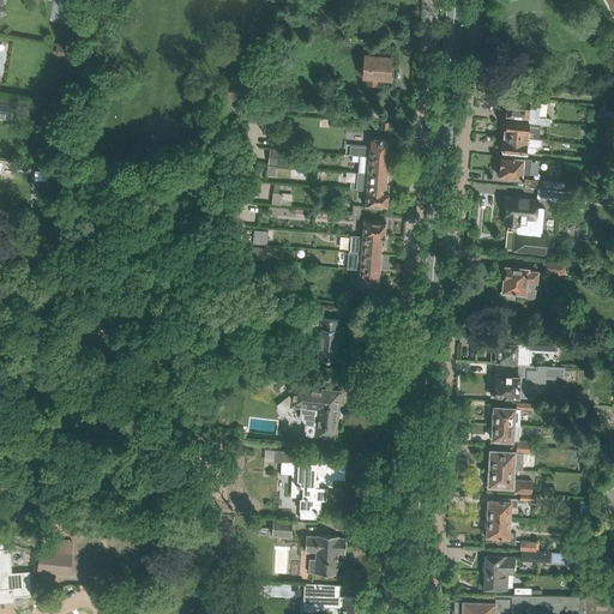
[(390,70),(391,56),(379,56),(365,54),(362,77),(367,77),(367,83),(377,84),(378,78),(389,79),(391,77),(392,72),(390,70)]
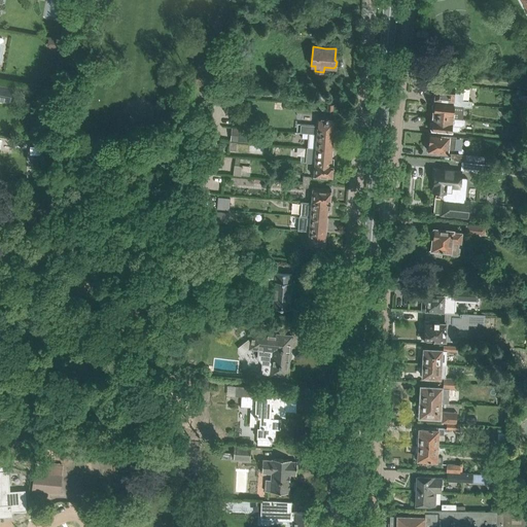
[(13,88),(0,84),(0,100),(10,102),(13,88)]
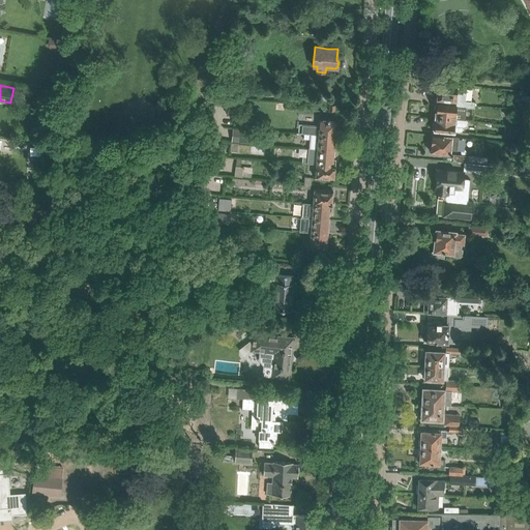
[(462,107),(466,108),(474,109),(475,102),(465,101),(467,87),(458,87),(439,85),(437,99),(462,101),(462,107)]
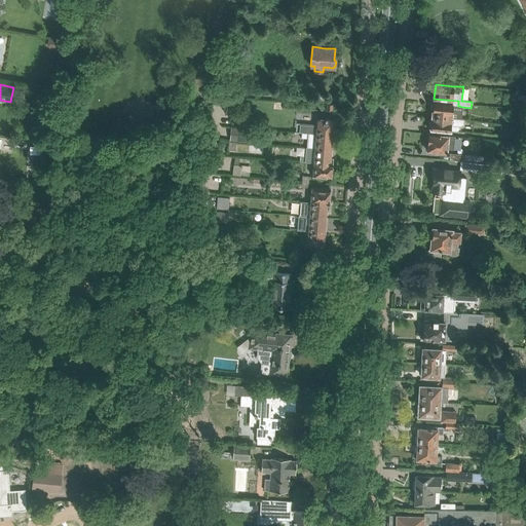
[(226,100),(224,112),(233,113),(235,102),(226,100)]
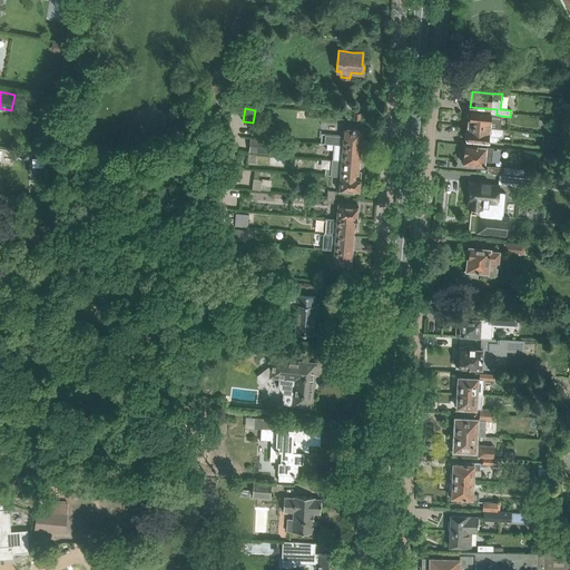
[(469,119),(469,126),(490,128),(500,129),(501,116),(497,115),(491,115),(491,114),(468,111),(468,117),(468,118),(468,119),(469,119)]
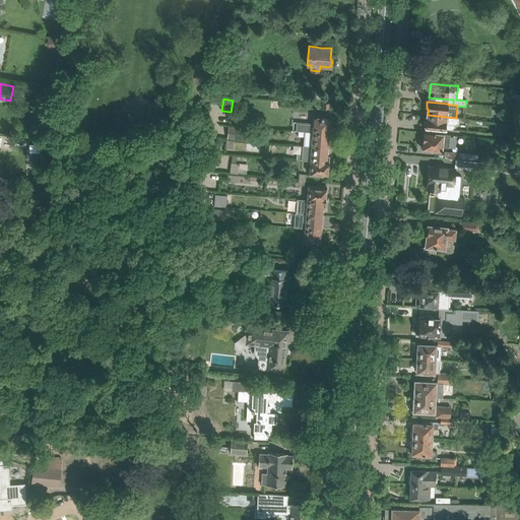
[(446,123),(447,117),(428,115),(427,121),(426,121),(425,122),(425,128),(445,130),(445,129),(453,130),(454,124),(446,123)]
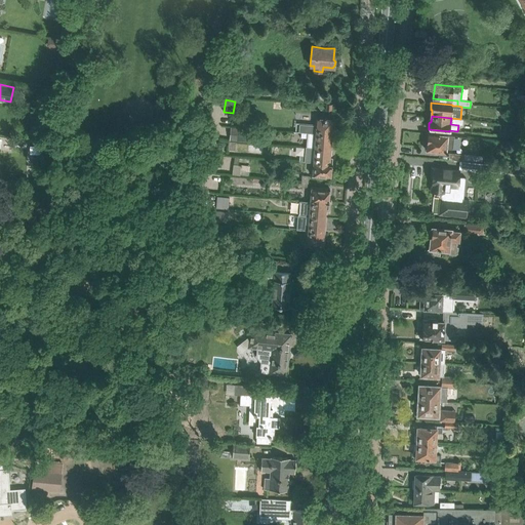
[(314,133),(332,134),(333,120),(326,119),(326,118),(324,118),(324,119),(316,119),(316,127),(314,127),(314,133)]
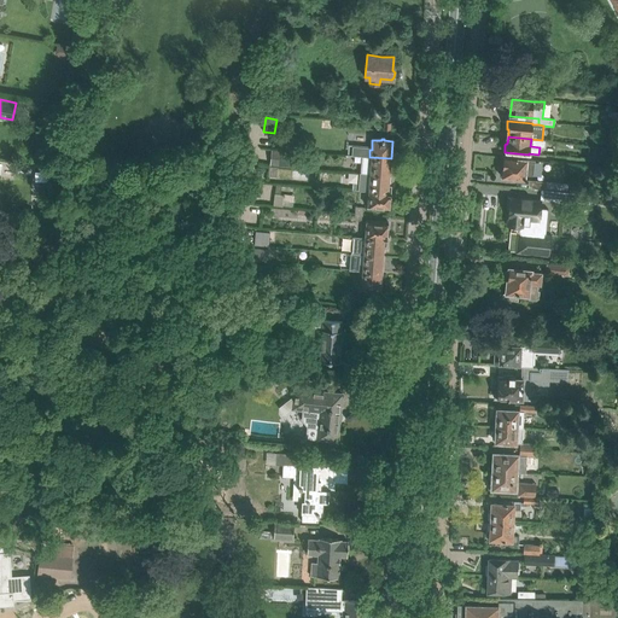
[(599,161),(608,149),(589,146),(588,159),(599,161)]
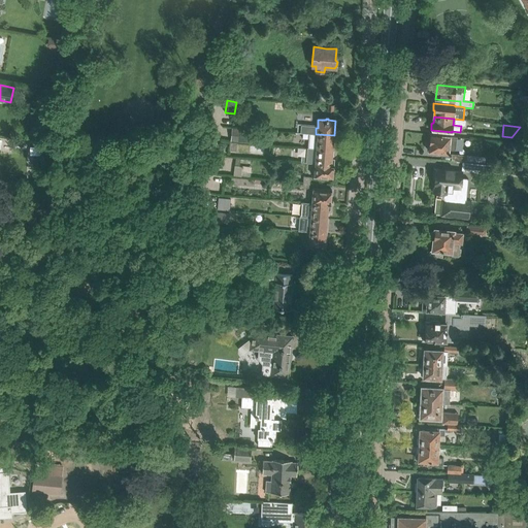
[(232,128),(231,141),(250,143),(251,129),(232,128)]
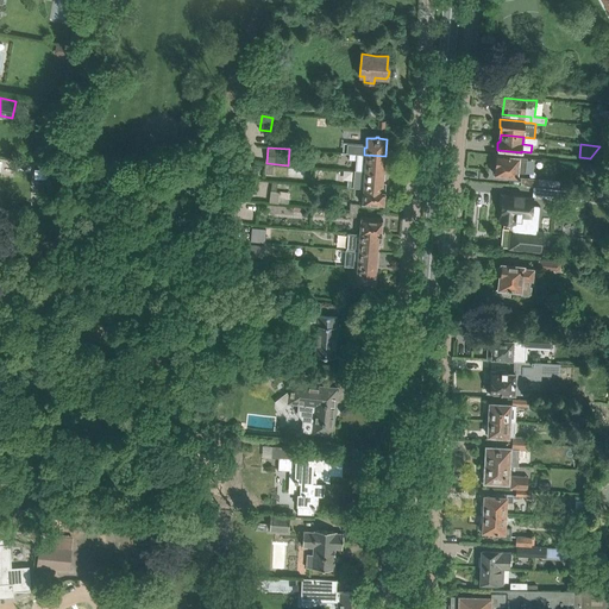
[(365,162),(364,171),(383,173),(385,156),(364,155),(363,162),(365,162)]
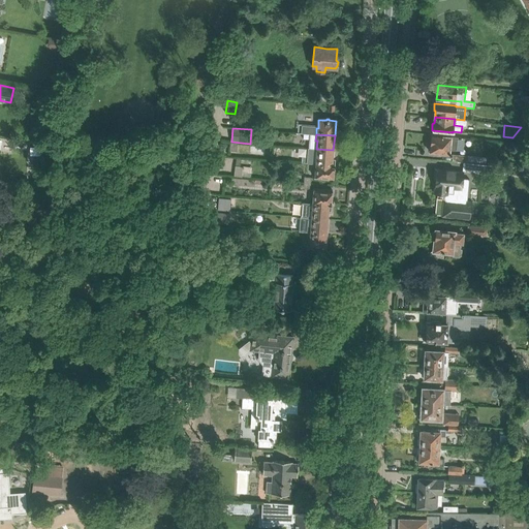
[(449,152),(452,136),(431,134),(430,151),(438,152),(438,153),(452,155),(452,153),(449,152)]
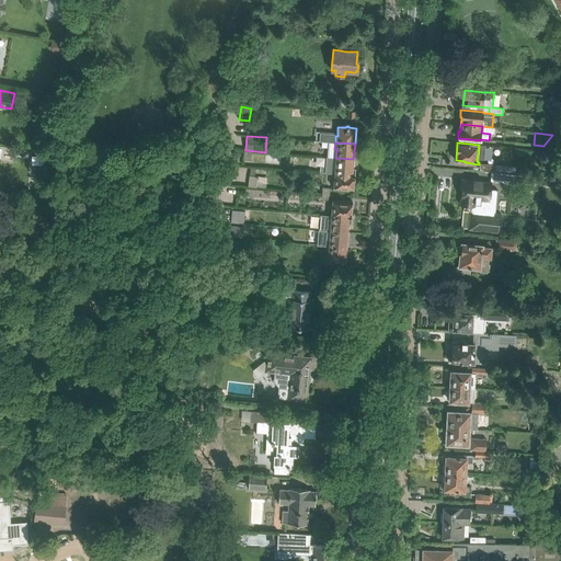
[(244,151),(243,160),(252,161),(252,151),(244,151)]
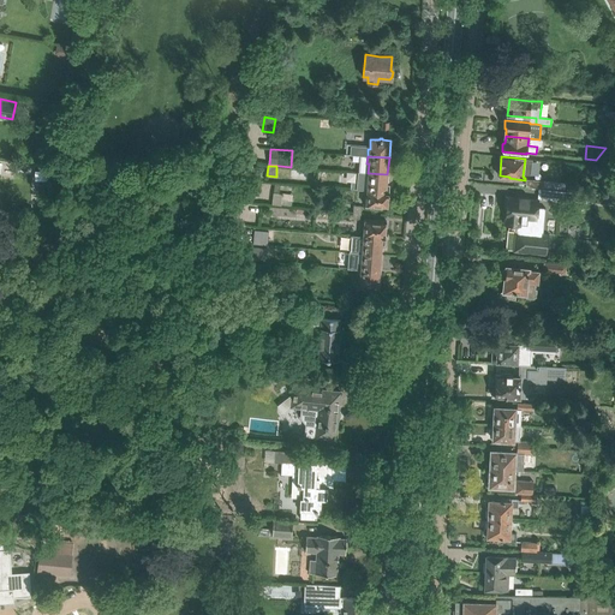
[(35,171),(35,179),(49,180),(51,171),(35,171)]
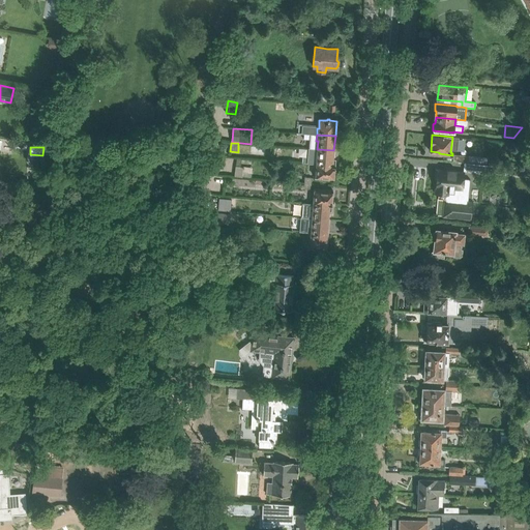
[(308,163),(316,164),(335,166),(336,159),(333,158),(333,150),(317,149),(308,148),(307,157),(302,157),(302,163),(308,164),(308,163)]
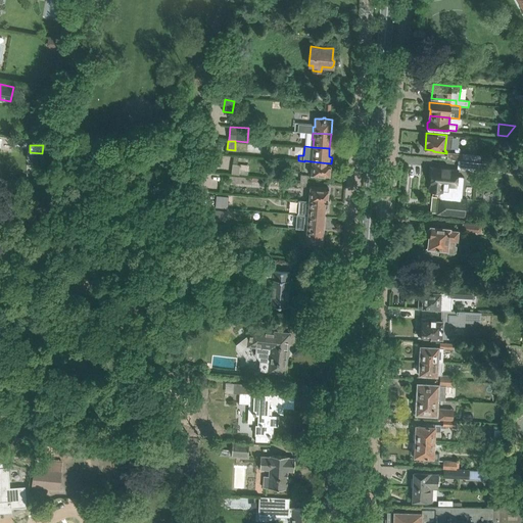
[(447,159),(457,160),(477,161),(480,162),(481,156),(449,153),(449,152),(448,152),(447,159)]
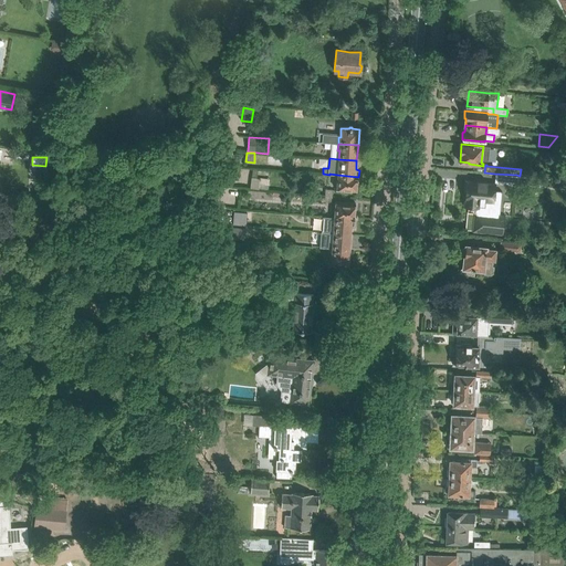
[(516,175),(494,174),(493,182),(515,185),(516,175)]
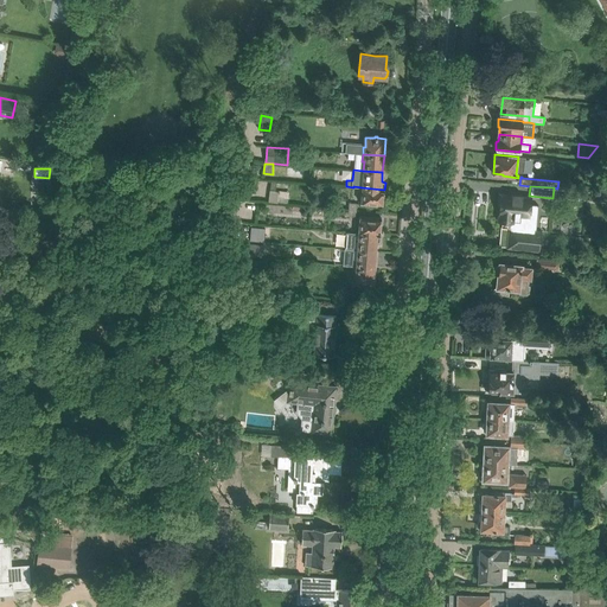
[(384,190),(362,187),(360,204),(371,205),(383,206),(384,190)]
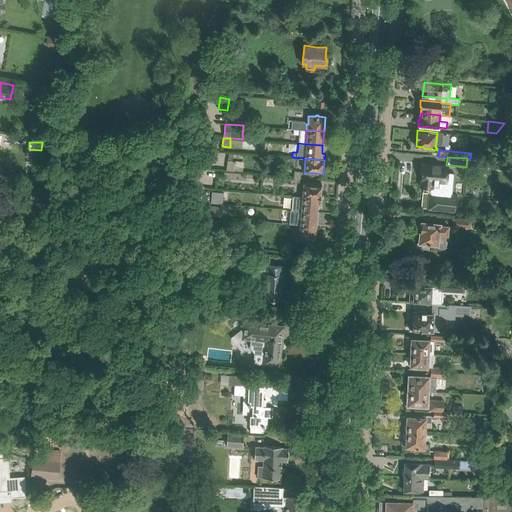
[(227,160),(226,170),(243,172),(244,162),(227,160)]
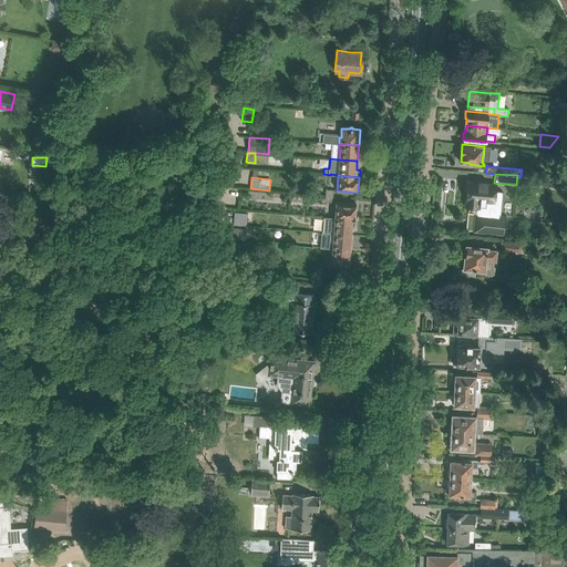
[(466,181),(465,192),(467,192),(465,207),(468,207),(468,210),(495,213),(497,194),(495,194),(496,185),(487,184),(487,183),(478,182),(478,183),(471,183),(471,182),(466,181)]
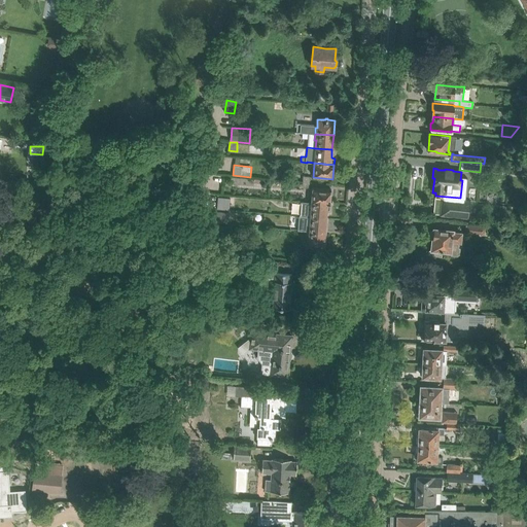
[(331,189),(313,187),(312,203),(330,204),(331,189)]
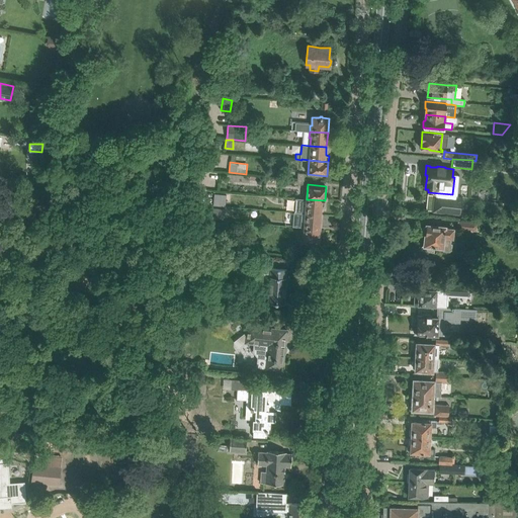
[(227,192),(226,203),(238,204),(239,193),(227,192)]
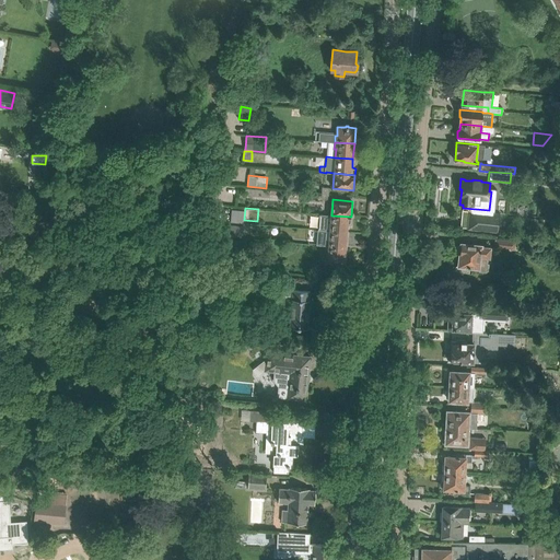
[(462,220),(461,228),(499,232),(502,211),(489,210),(463,208),(462,219),(462,220)]
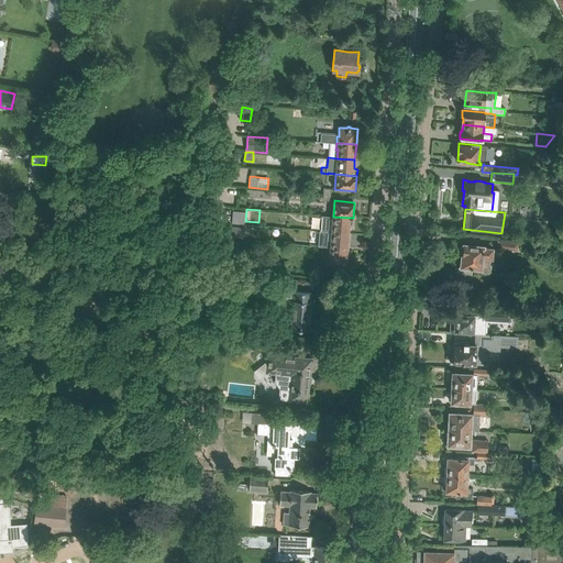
[(333,217),(332,232),(349,233),(350,224),(352,224),(353,218),(333,217)]
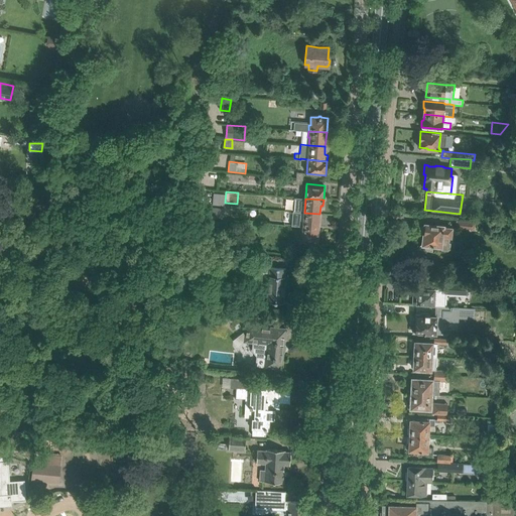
[(212,208),(212,218),(223,219),(224,209),(212,208)]
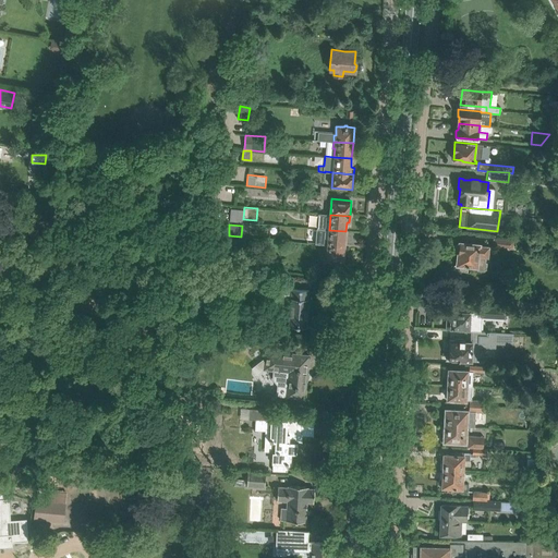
[(326,238),(325,245),(344,246),(346,231),(329,230),(328,239),(326,238)]
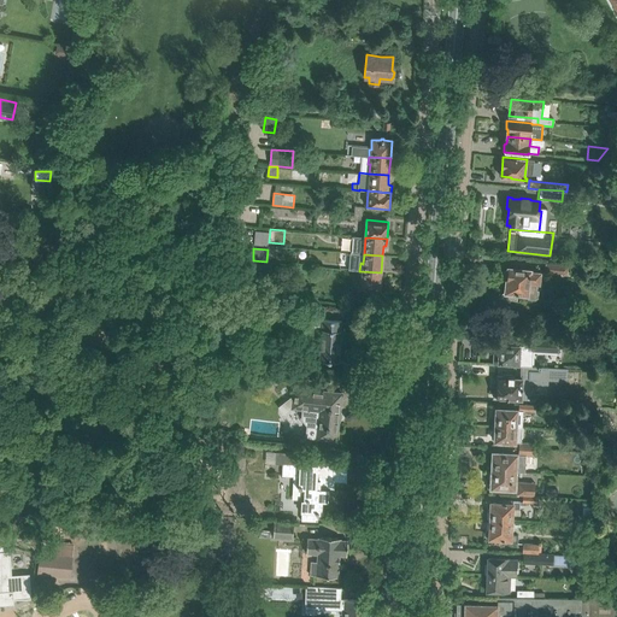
[(545,274),(566,276),(568,266),(546,263),(545,274)]
